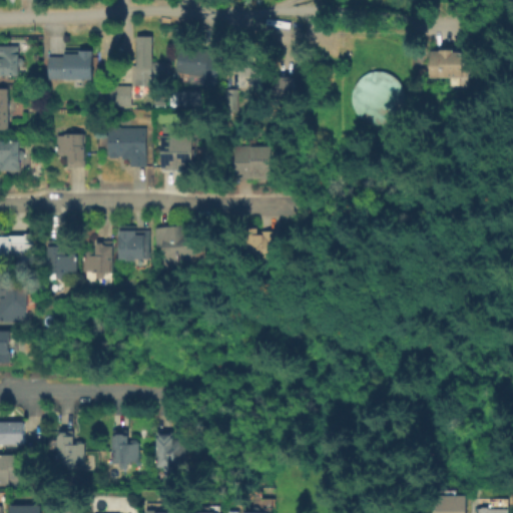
[(167,61),(165,81),(151,81),(152,92),(136,92),(136,81),(133,81),(133,64),(135,64),(135,36),(142,35),(152,35),(152,60),(167,61)]
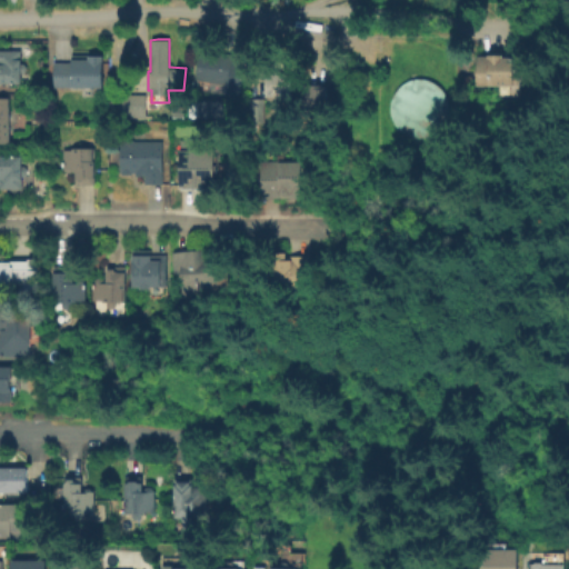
[(0,49),(22,49),(22,62),(25,62),(28,65),(28,69),(26,72),(22,72),(22,82),(0,82),(0,49)]
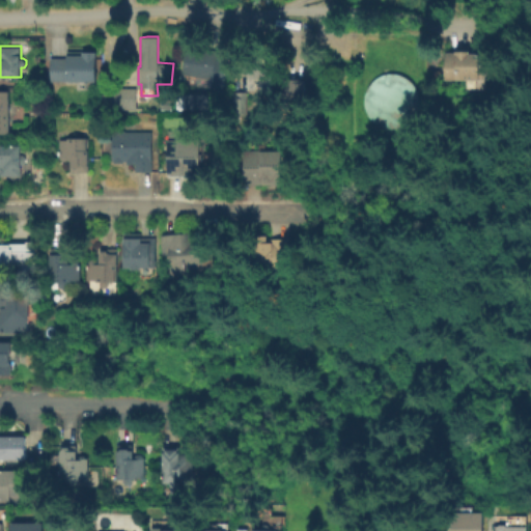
[(185,47),(228,55),(222,90),(207,87),(210,76),(180,71),(185,47)]
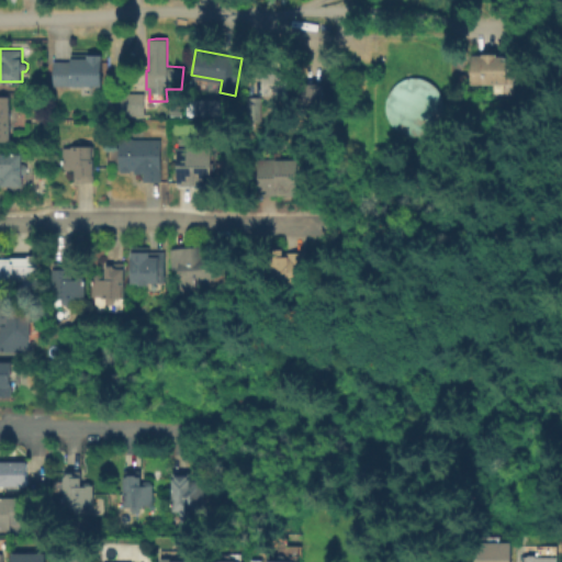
[(470,54),(470,83),(490,83),(490,96),(510,96),(512,56),(495,56),(495,52),(481,52),(481,54),(470,54)]
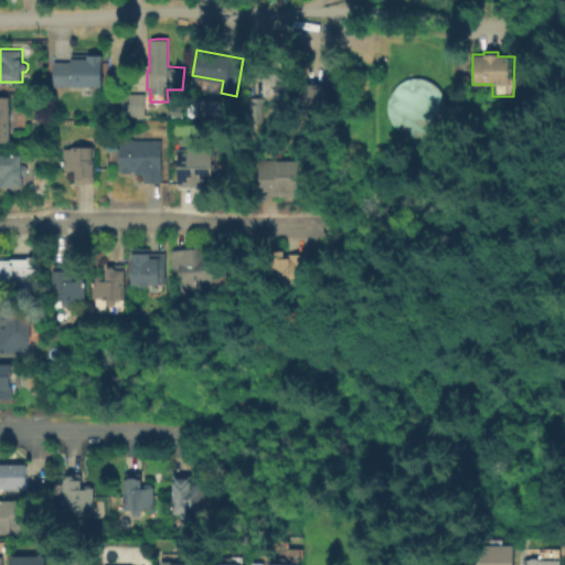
[(99,86),(54,86),(54,62),(72,62),(72,54),(99,54),(99,86)]
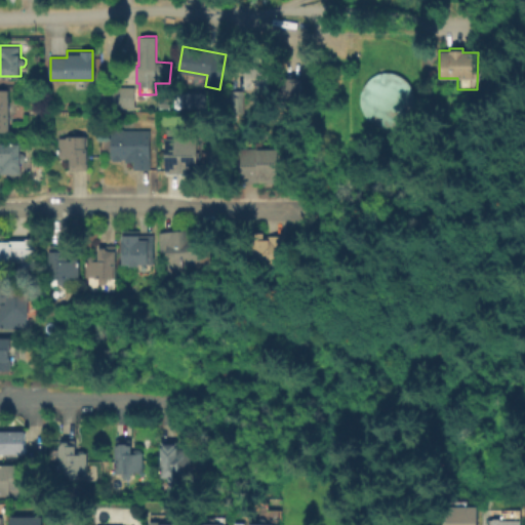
[(269,68),(268,88),(244,88),(244,67),(269,68)]
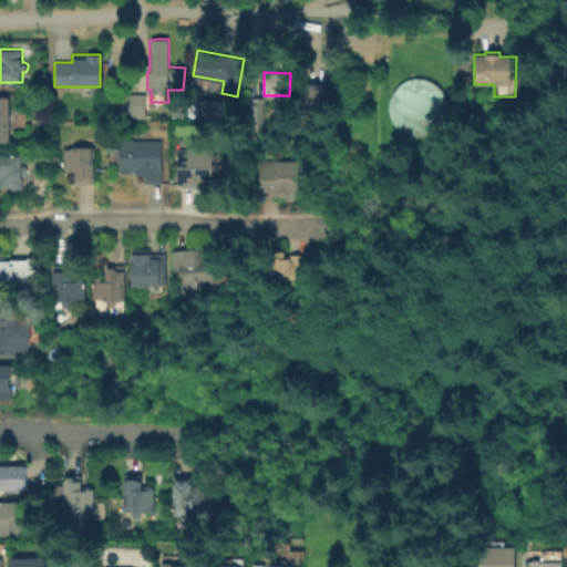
[(434,132),(441,124),(445,116),(446,106),(445,98),(440,89),(433,82),(424,79),(414,78),(404,80),(397,85),(390,94),(388,103),(388,114),(391,123),(398,131),(406,135),(416,137),(426,136),(434,132)]
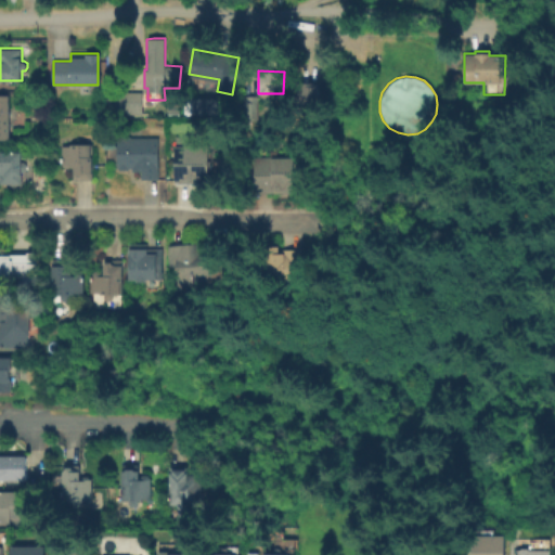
[(319,81),(318,105),(296,104),(297,80),(319,81)]
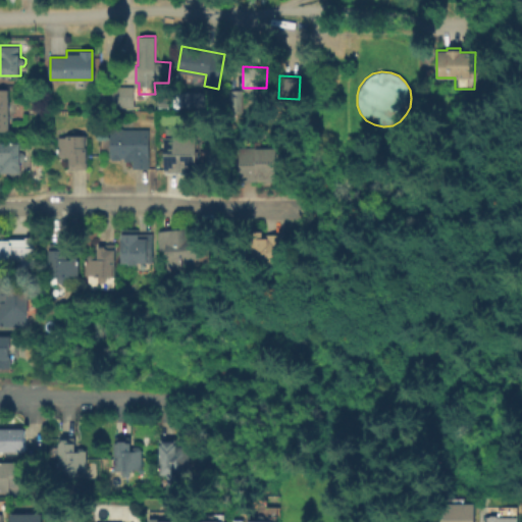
[(108,106),(132,107),(133,87),(109,86),(108,106)]
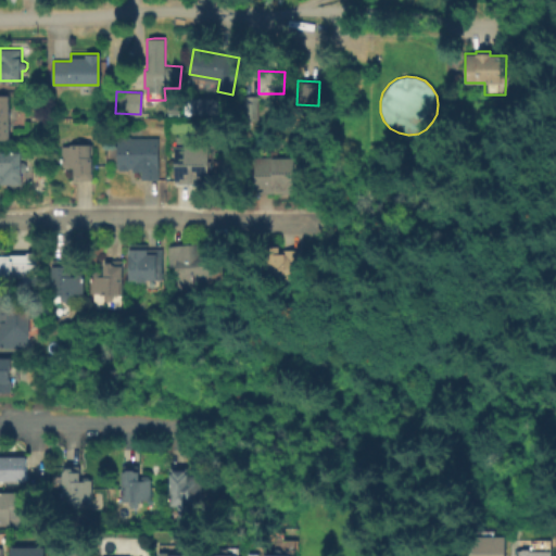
[(0,95),(9,95),(10,139),(0,139),(0,95)]
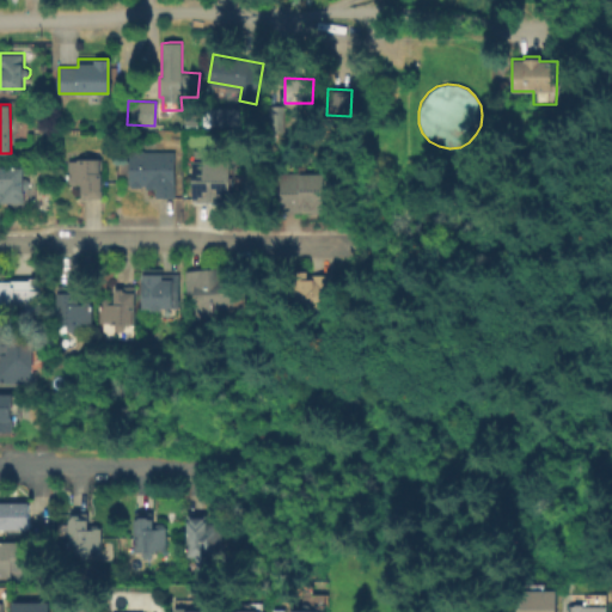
[(285,104),(285,132),(269,132),(269,104),(285,104)]
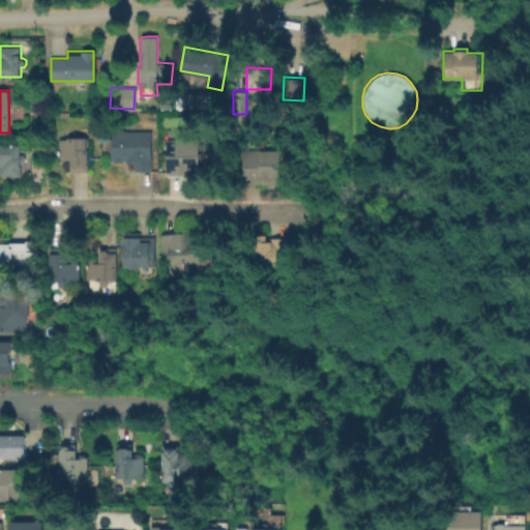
[(125,131),(151,131),(151,171),(135,171),(135,164),(126,164),(126,160),(123,160),(123,163),(113,163),(113,162),(112,162),(112,131),(118,131),(119,130),(123,129),(125,131)]
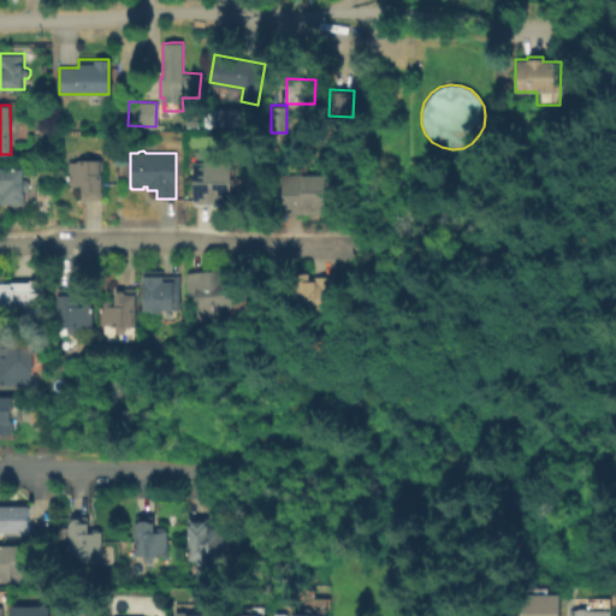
[(193,152),(230,152),(230,203),(193,202),(193,152)]
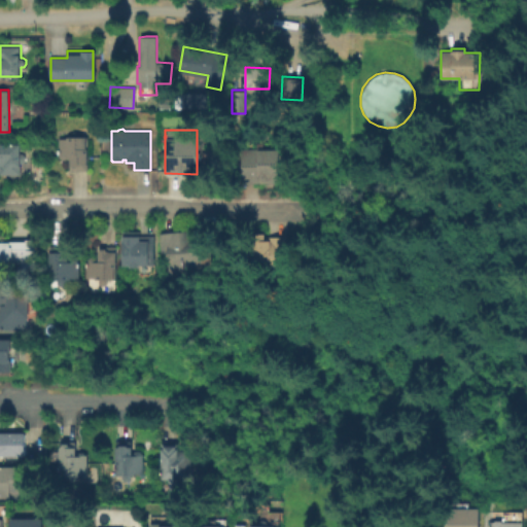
[(88,136),(89,169),(71,170),(71,159),(62,159),(62,156),(60,156),(60,136),(88,136)]
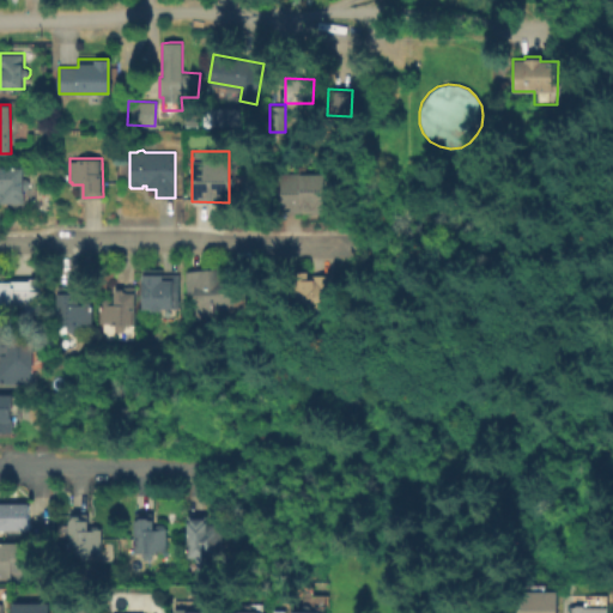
[(0,168),(25,168),(25,180),(29,178),(31,182),(30,187),(26,190),(25,189),(24,204),(0,204),(0,168)]
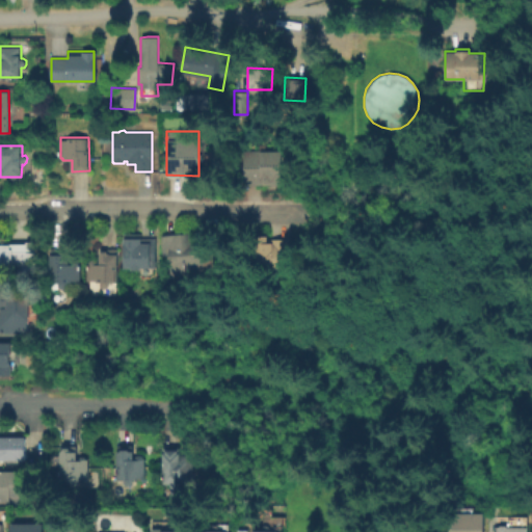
[(245,184),(245,151),(286,151),(286,185),(245,184)]
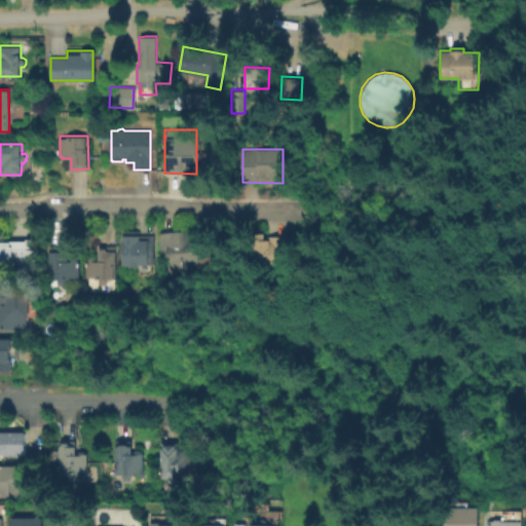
[(138,230),(138,234),(153,234),(152,265),(136,264),(136,266),(126,266),(126,264),(119,264),(119,234),(121,234),(121,230),(138,230)]
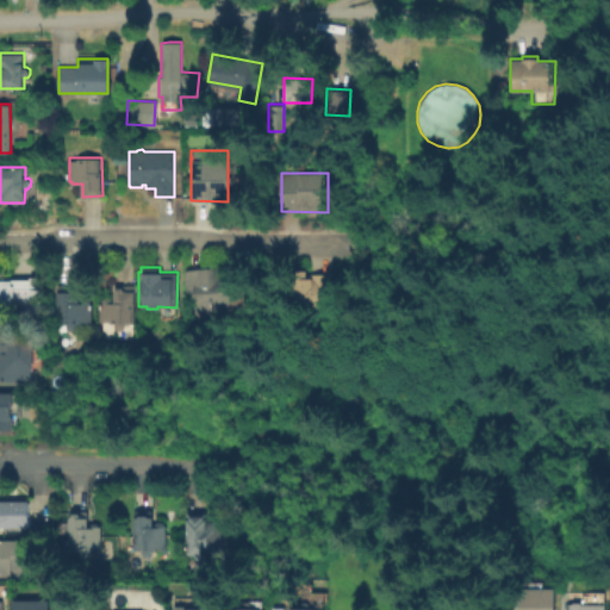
[(242,278),(242,309),(219,310),(221,323),(194,324),(191,294),(185,294),(185,271),(207,267),(219,268),(219,278),(242,278)]
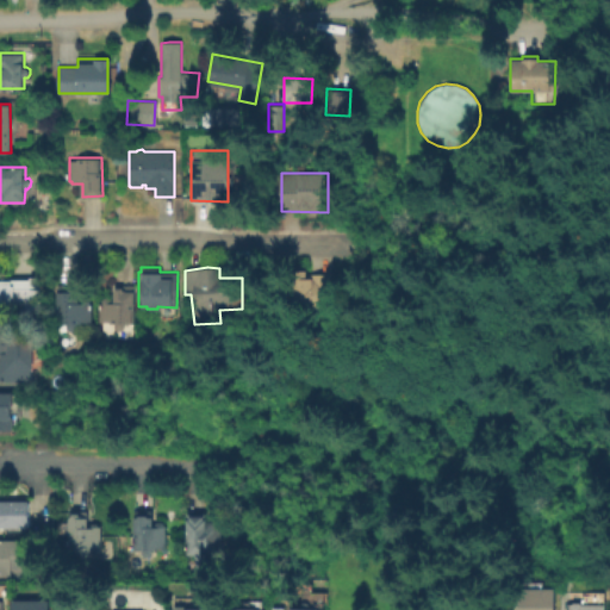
[(293,310),(293,274),(330,274),(330,310),(293,310)]
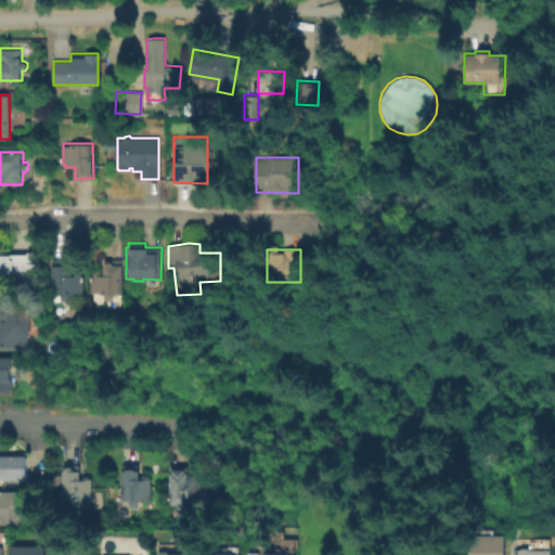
[(34,254),(35,284),(17,285),(17,274),(1,274),(1,278),(0,278),(0,256),(26,256),(26,254),(34,254)]
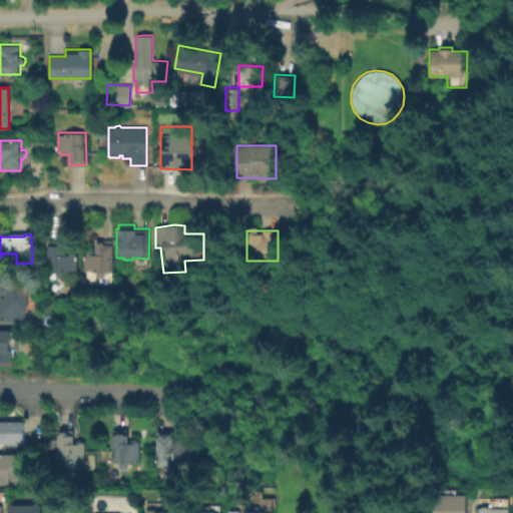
[(112,241),(113,273),(105,273),(106,276),(104,279),(98,280),(95,278),(95,274),(94,274),(94,279),(86,280),(85,273),(81,273),(82,255),(94,254),(95,240),(112,241)]
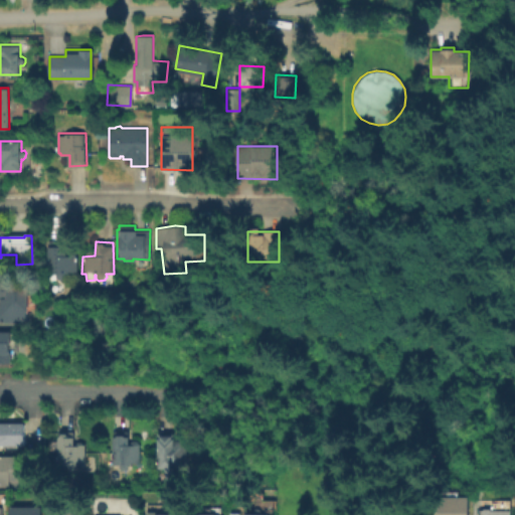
[(66,243),(66,255),(75,255),(75,264),(77,264),(77,274),(65,274),(65,278),(62,280),(59,281),(55,277),(55,274),(49,274),(49,248),(58,248),(58,243),(66,243)]
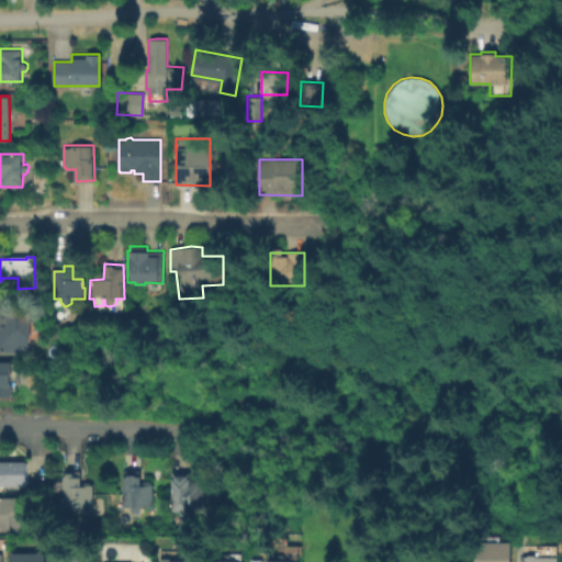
[(38,325),(40,343),(26,343),(26,351),(18,351),(18,346),(9,346),(9,352),(0,352),(0,307),(31,307),(31,322),(32,323),(32,325),(38,325)]
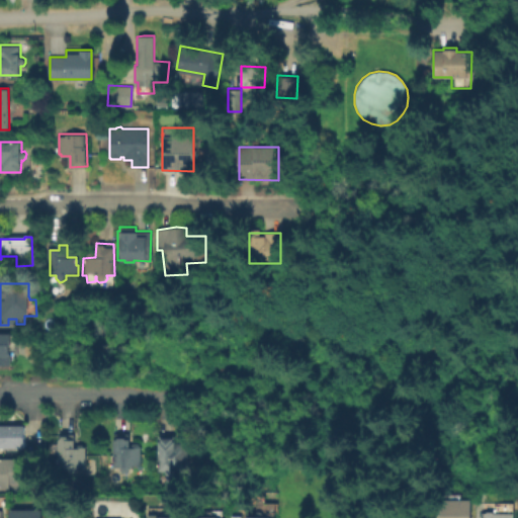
[(10,366),(0,366),(0,334),(11,334),(10,354),(10,366)]
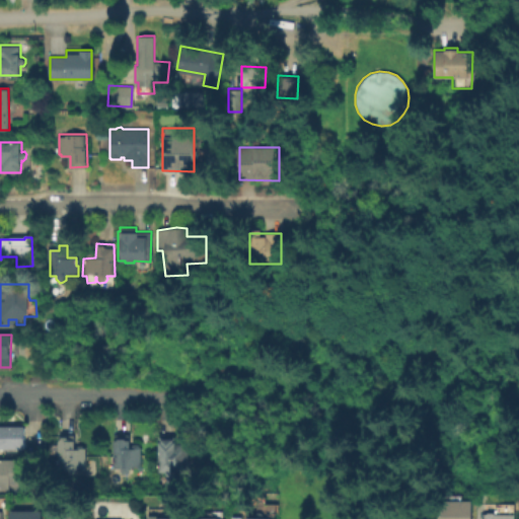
[(22,449),(0,449),(0,426),(22,426),(22,449)]
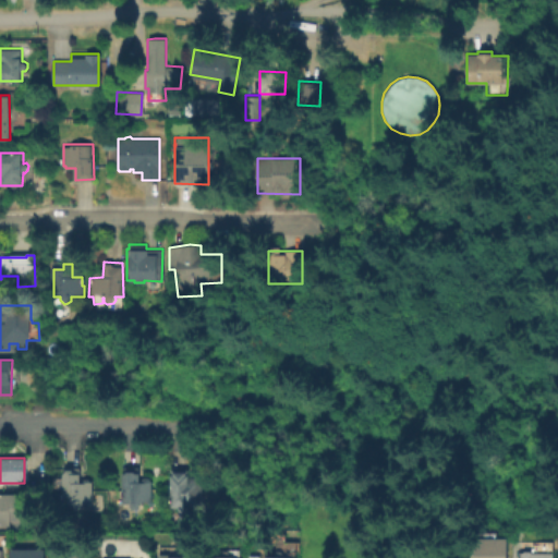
[(79,466),(79,481),(89,480),(91,500),(63,502),(61,468),(79,466)]
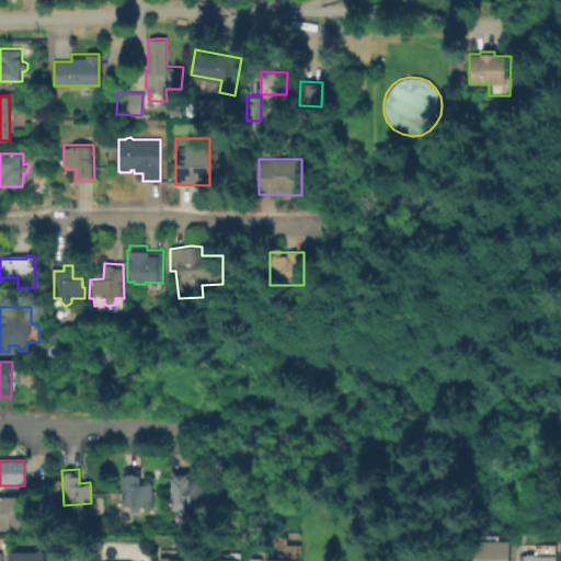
[(134,473),(134,474),(137,474),(138,479),(146,479),(150,482),(150,504),(121,505),(119,476),(124,476),(124,473),(134,473)]
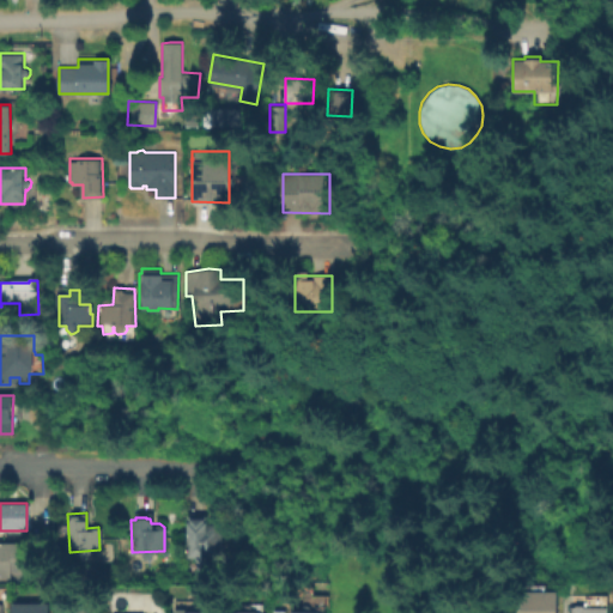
[(201,517),(201,522),(204,522),(204,525),(219,523),(219,556),(204,557),(204,563),(193,564),(193,557),(184,557),(184,521),(188,521),(188,517),(201,517)]
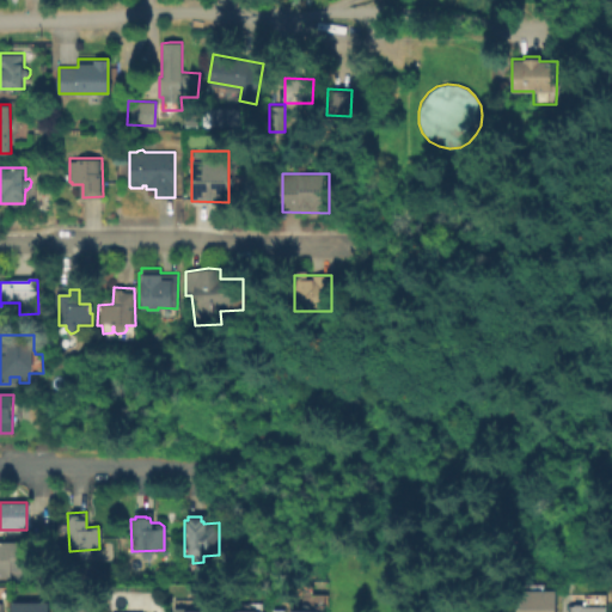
[(0,542),(30,542),(31,567),(10,567),(10,576),(0,576),(0,542)]
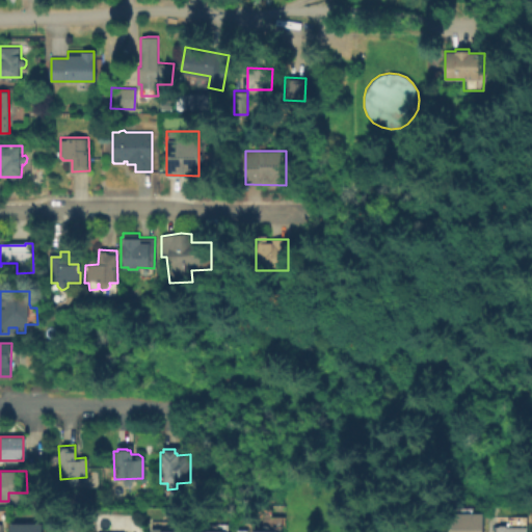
[(480,531),(481,513),(450,512),(449,531),(480,531)]
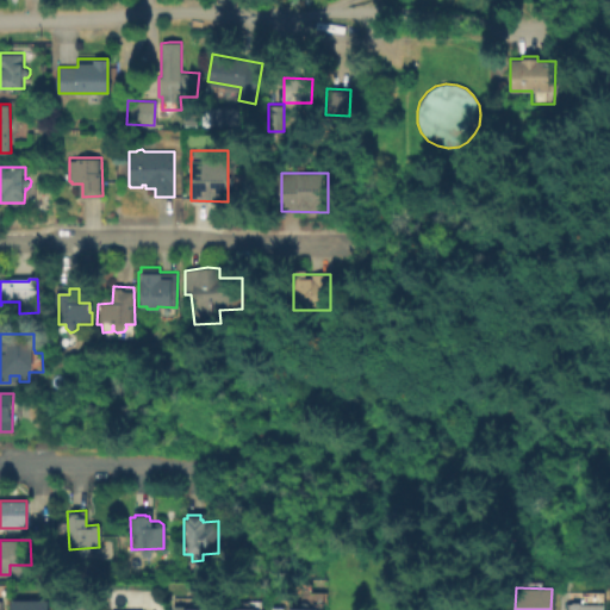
[(601,609),(567,609),(567,592),(602,592),(602,604),(601,609)]
